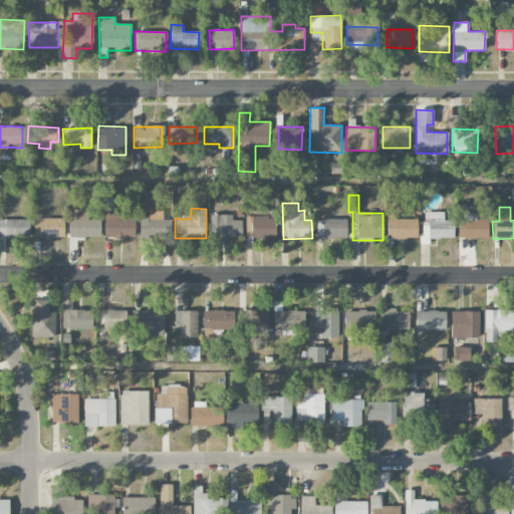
[(140,220),(140,239),(172,238),(171,220),(163,220),(163,211),(149,211),(149,220),(140,220)]
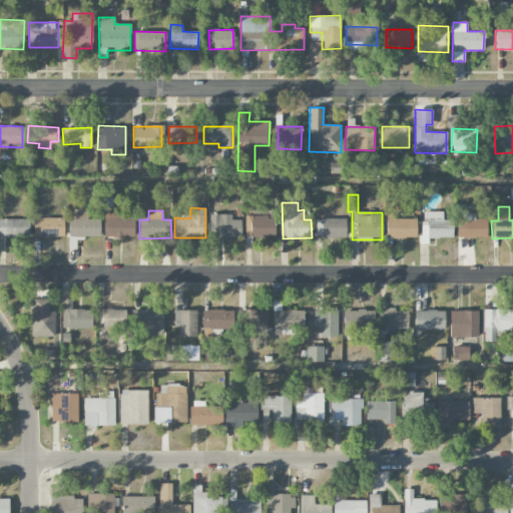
[(134,237),(134,217),(121,218),(121,211),(104,212),(104,237),(134,237)]
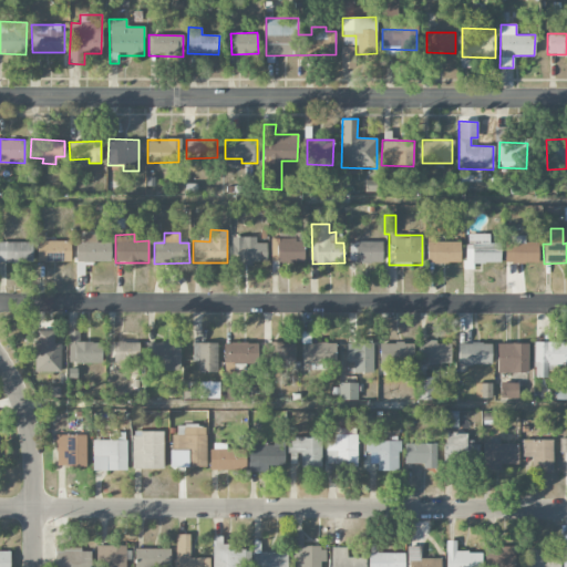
[(501,263),(500,243),(490,243),(488,234),(466,234),(467,263),(501,263)]
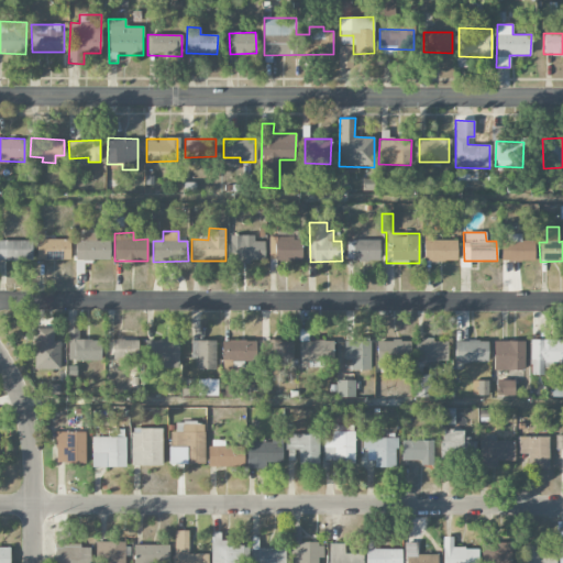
[(110,260),(110,241),(96,241),(96,233),(84,233),(84,240),(76,240),(76,260),(110,260)]
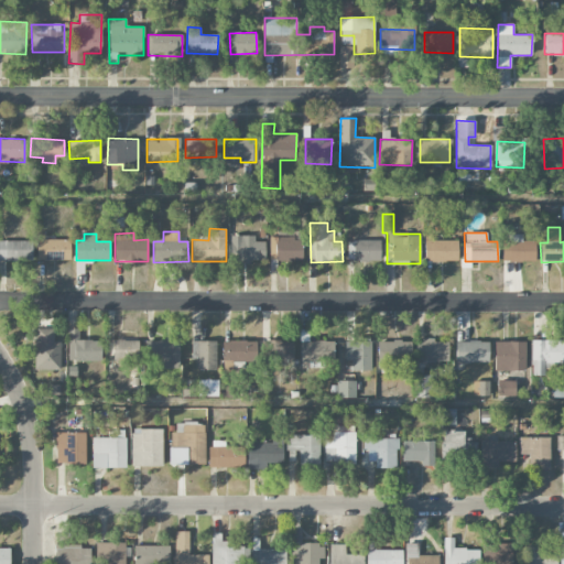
[(231,235),(230,271),(239,271),(239,264),(250,264),(250,260),(266,260),(266,241),(255,241),(256,236),(231,235)]
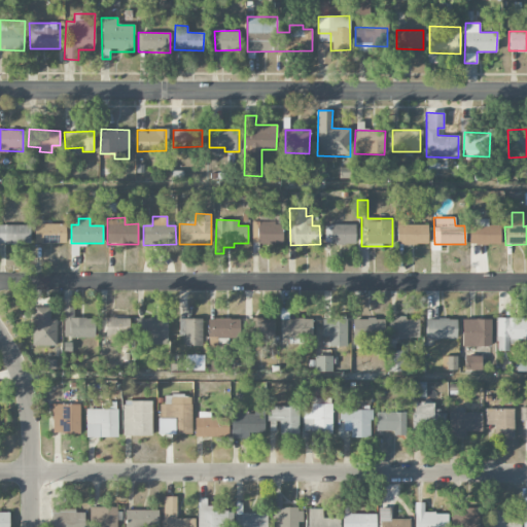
[(499,245),(499,224),(488,224),(488,219),(470,219),(470,244),(499,245)]
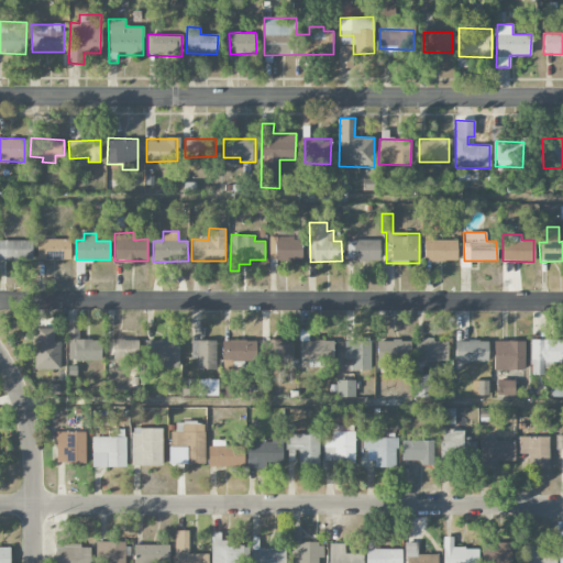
[(301,260),(301,236),(269,238),(271,261),(301,260)]
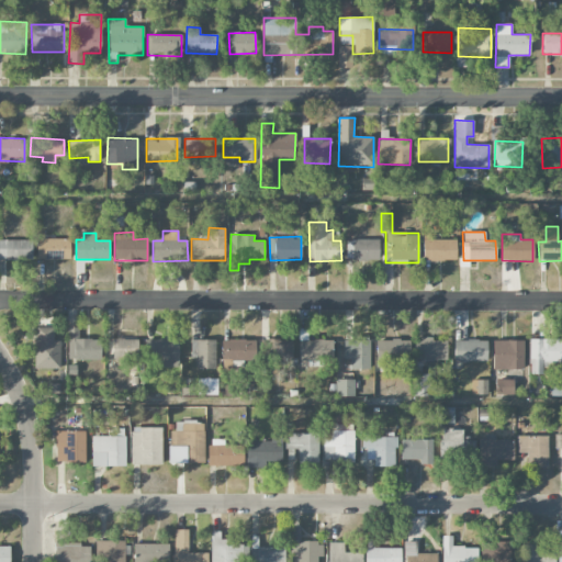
[(70,237),(36,237),(37,259),(70,259),(70,237)]
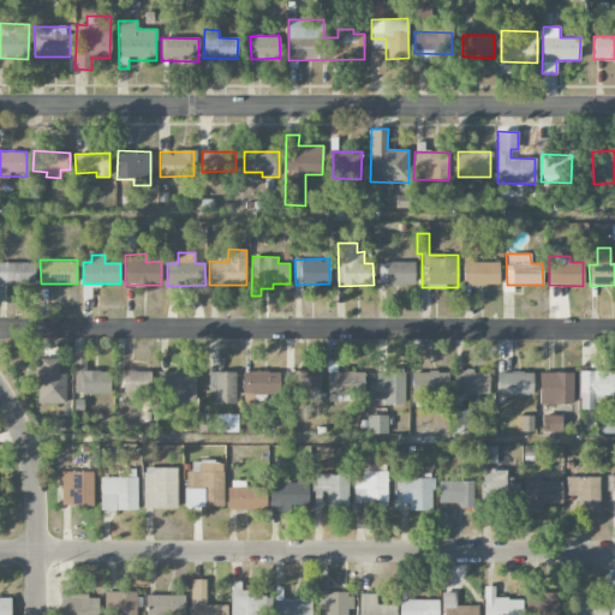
[(35,262),(0,262),(0,284),(35,284),(35,262)]
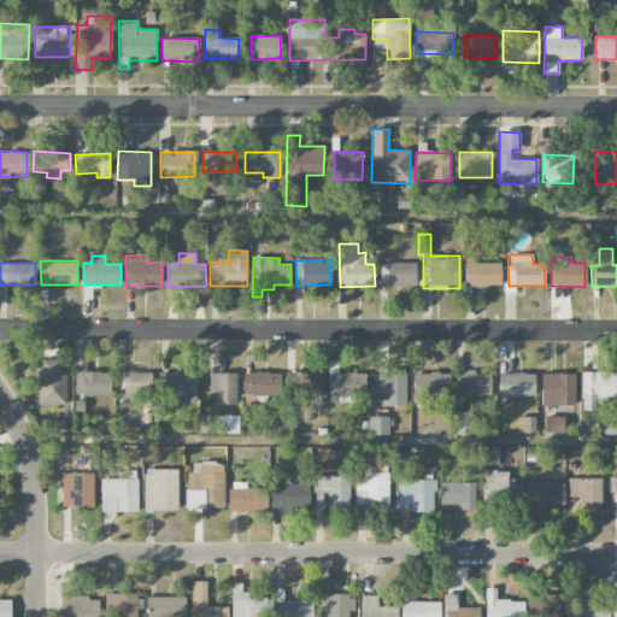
[(416,263),(381,263),(381,277),(386,277),(386,286),(416,286),(416,263)]
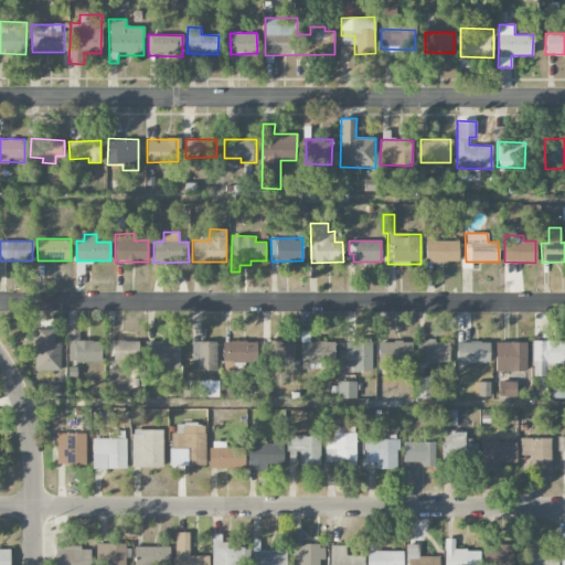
[(459,241),(426,241),(425,262),(458,262),(459,241)]
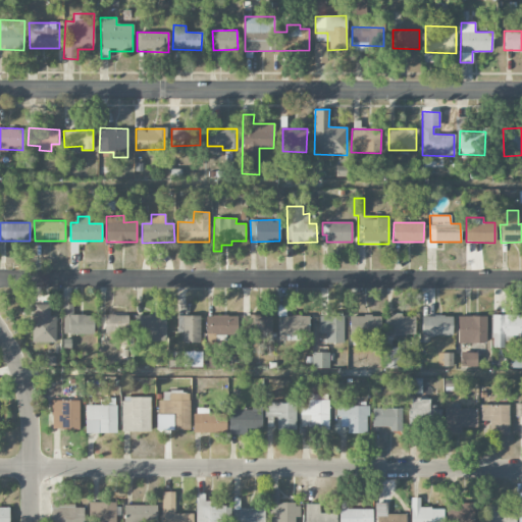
[(55,343),(56,316),(50,316),(50,305),(33,304),(32,342),(55,343)]
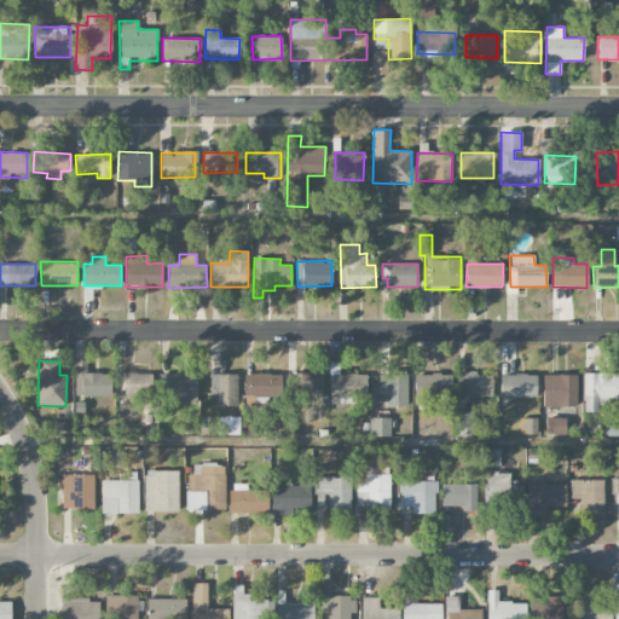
[(87,360),(74,360),(75,397),(110,395),(110,374),(88,374),(87,360)]
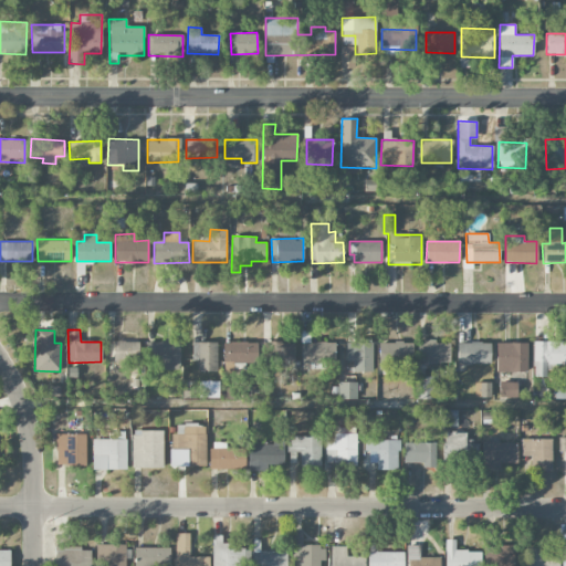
[(179,343),(115,341),(114,367),(140,368),(179,369),(179,343)]
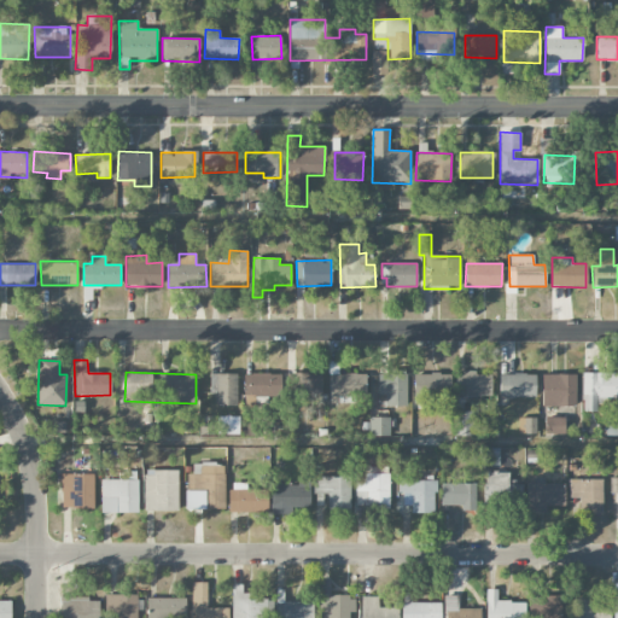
[(583,412),(598,412),(598,401),(617,400),(617,372),(582,373),(583,412)]
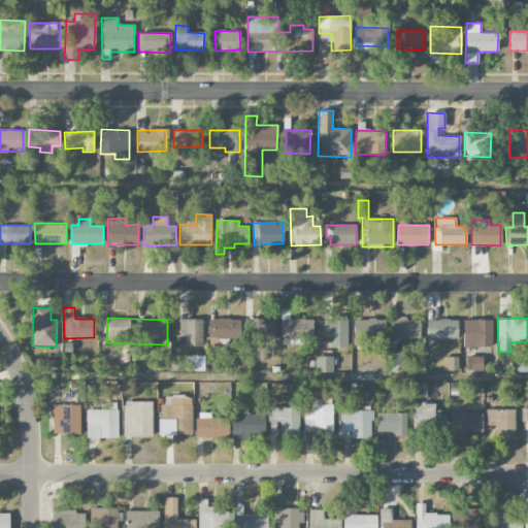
[(185,347),(202,347),(203,320),(179,319),(179,336),(185,336),(185,347)]
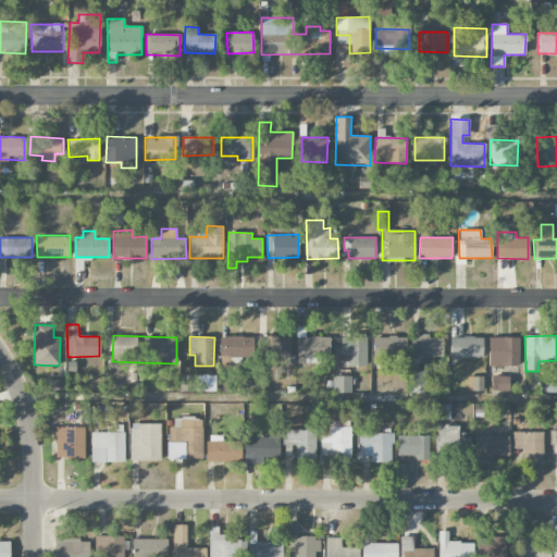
[(220,337),(220,357),(251,356),(251,336),(220,337)]
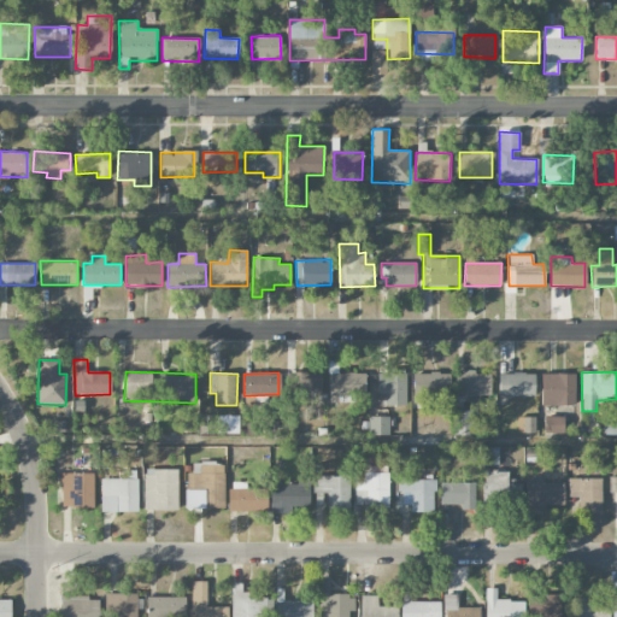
[(321,372),(285,374),(286,395),(321,395),(321,372)]
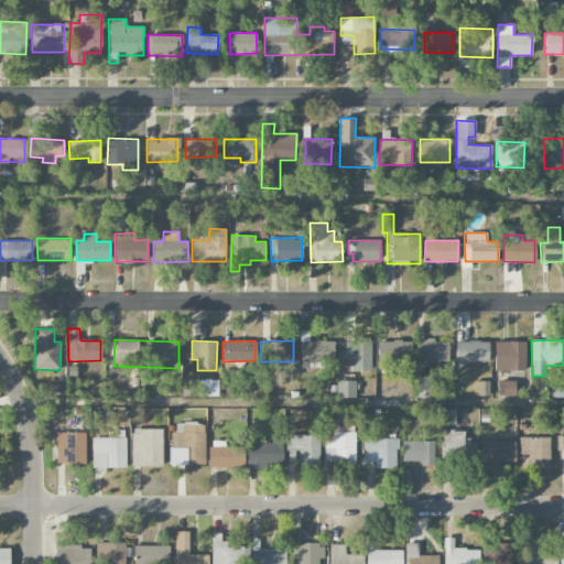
[(301,340),(301,364),(332,364),(333,342),(301,340)]
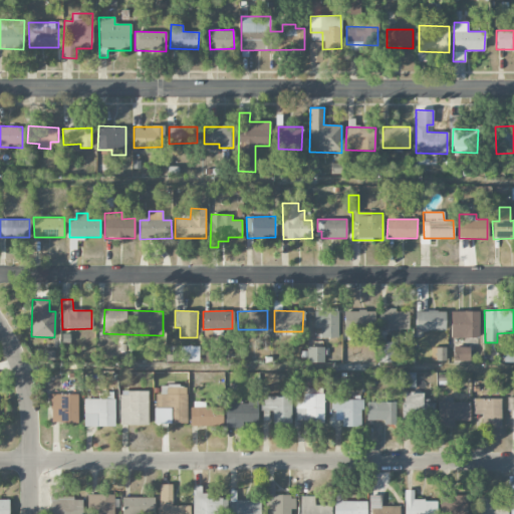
[(409,328),(409,310),(380,311),(380,329),(409,328)]
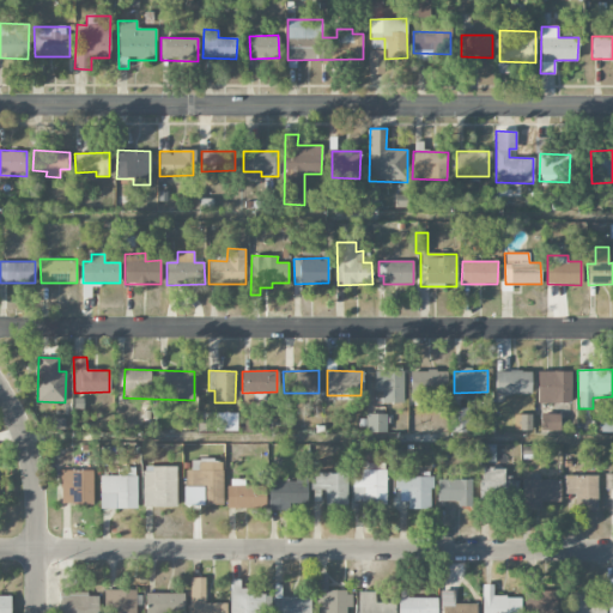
[(495,371),(496,394),(530,394),(530,370),(495,371)]
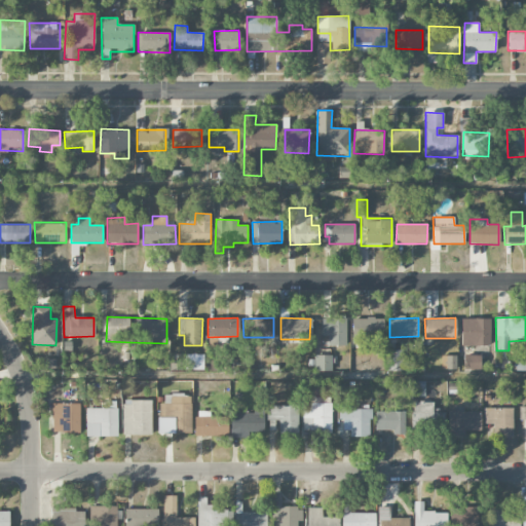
[(345,345),(346,318),(322,318),(322,336),(329,336),(328,345),(345,345)]
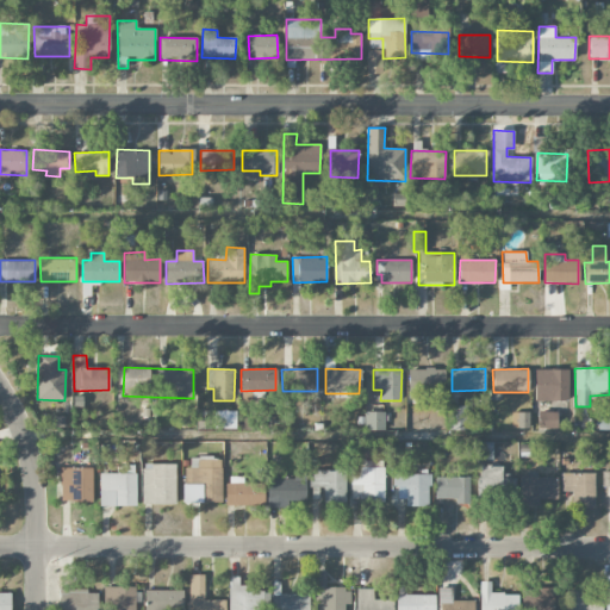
[(409,399),(417,399),(417,405),(440,405),(440,391),(450,391),(450,371),(409,369),(409,399)]
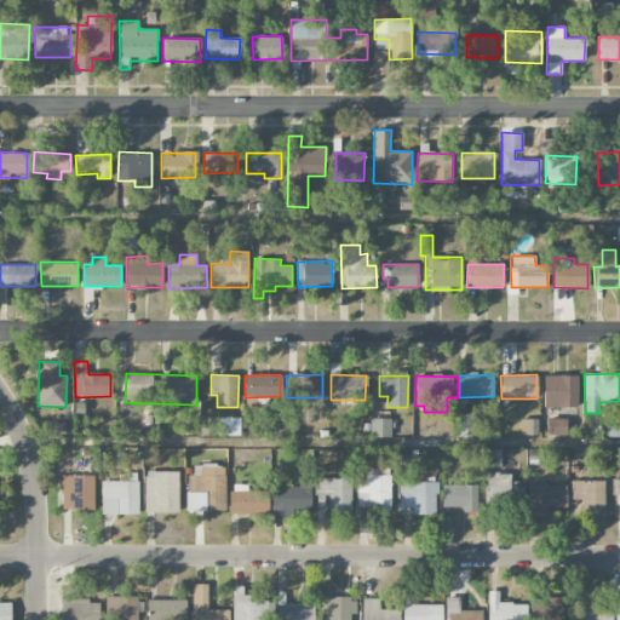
[(577,375),(544,375),(544,407),(578,407),(577,375)]
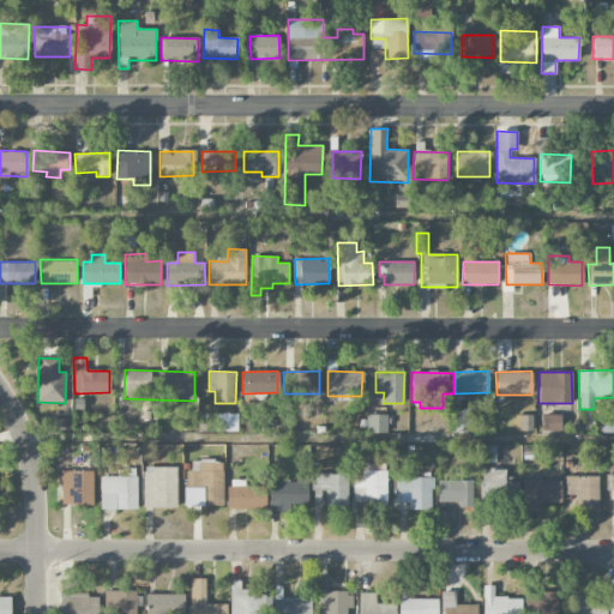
[(452,433),(470,433),(470,408),(452,408),(452,433)]
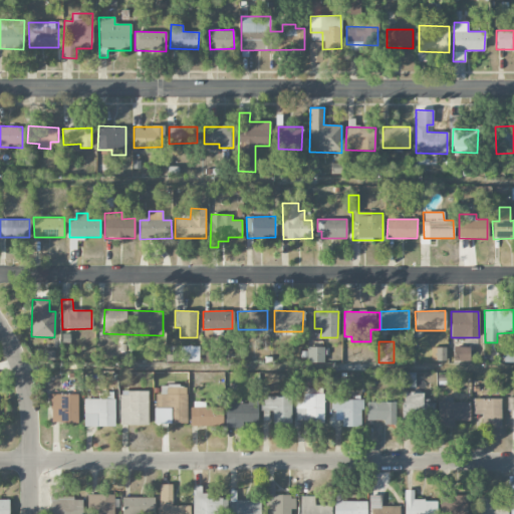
[(200,361),(200,346),(181,346),(181,360),(200,361)]
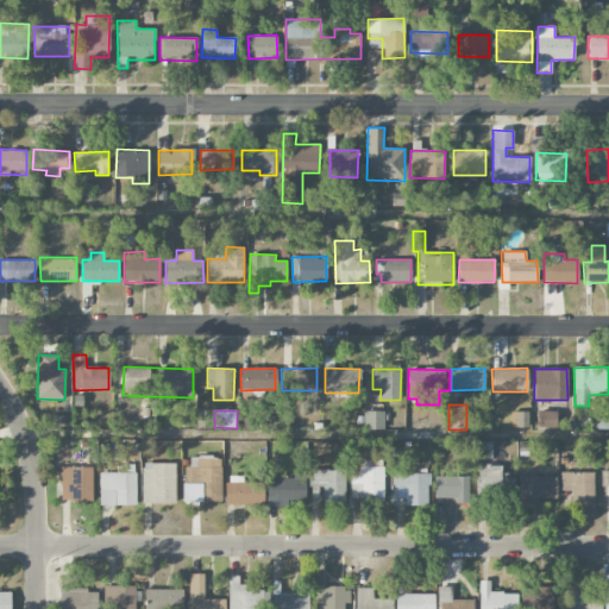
[(383,410),(364,412),(364,429),(384,428),(383,410)]
